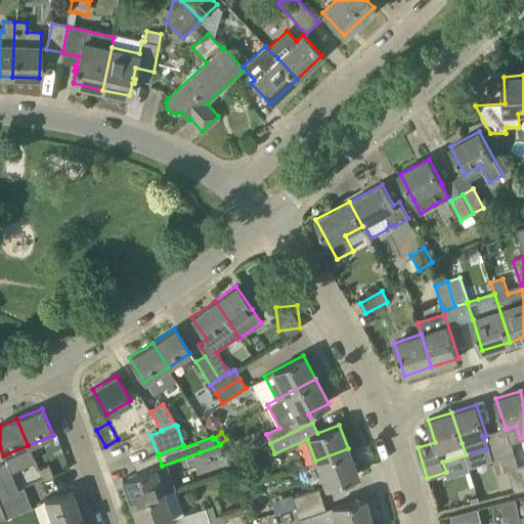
[(508,471),(511,483),(512,482),(516,493),(523,490),(523,465),(518,468),(511,444),(500,447),(508,471)]
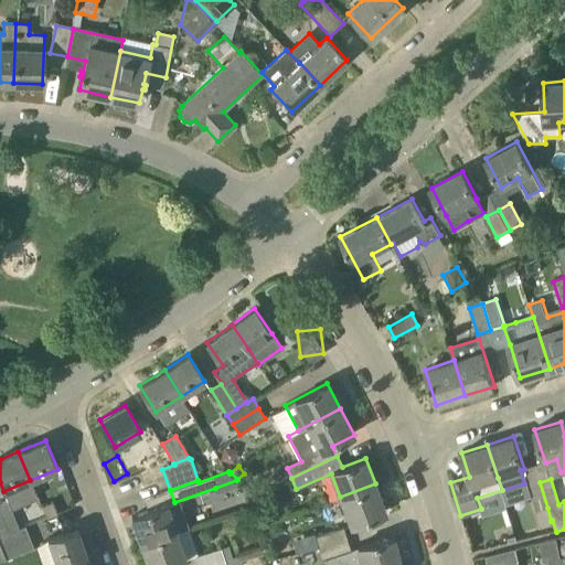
[(536,511),(547,508),(540,482),(529,487),(536,511)]
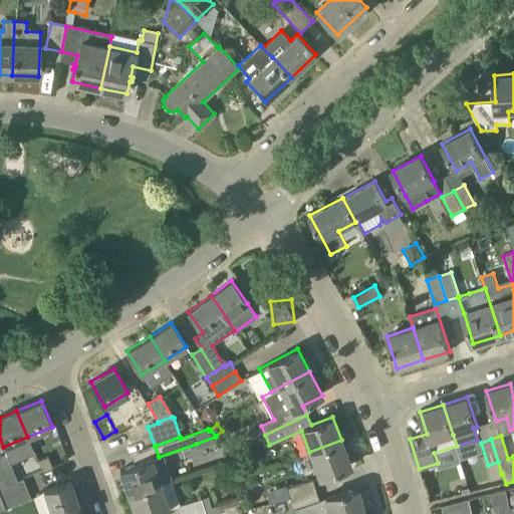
[(341,440),(309,452),(319,478),(350,466),(341,440)]
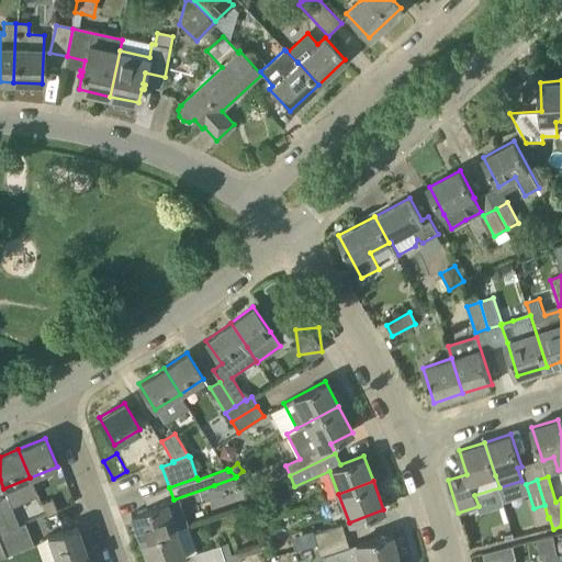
[(0,512),(8,530),(19,526),(8,498),(0,501),(0,512)]
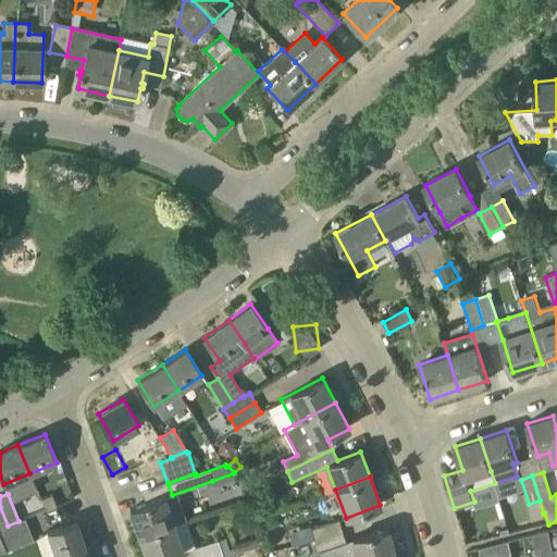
[(41,499),(46,510),(57,506),(51,495),(41,499)]
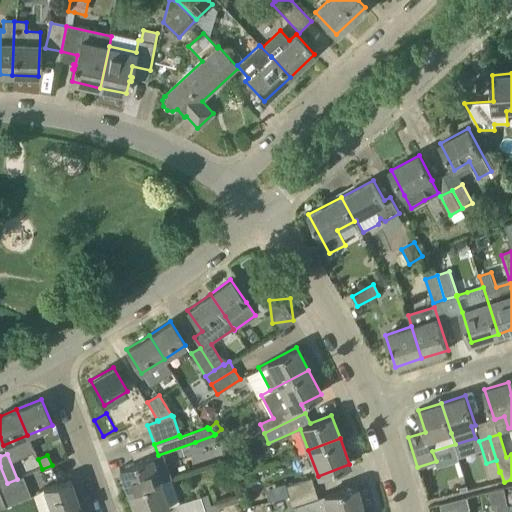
[(166,465),(155,469),(151,457),(120,468),(128,492),(161,481),(170,477),(166,465)]
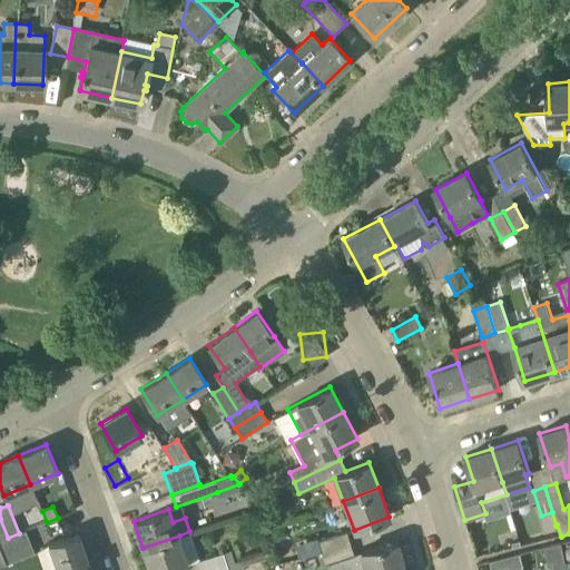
[(0,551),(1,553),(29,542),(25,531),(19,533),(8,538),(0,540),(0,551)]
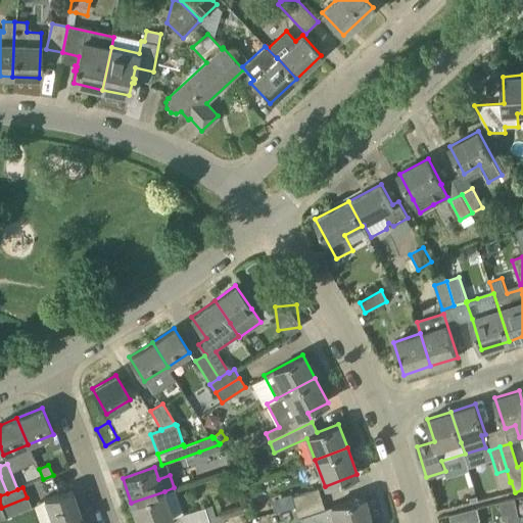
[(287,508),(294,506),(321,497),(318,488),(291,496),(285,498),(287,508)]
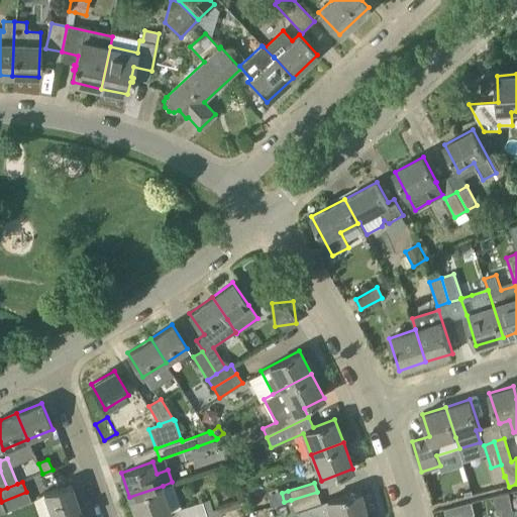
[(53,516),(80,508),(71,484),(44,493),(53,516)]
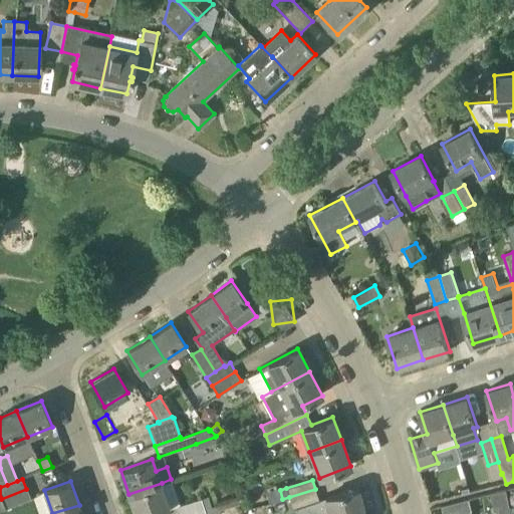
[(153,513),(170,508),(162,483),(129,494),(135,513),(153,513)]
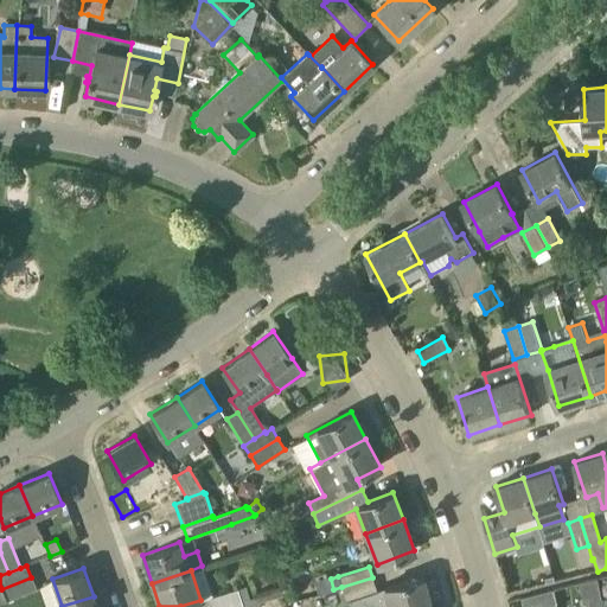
[(5,601),(36,589),(31,577),(1,589),(5,601)]
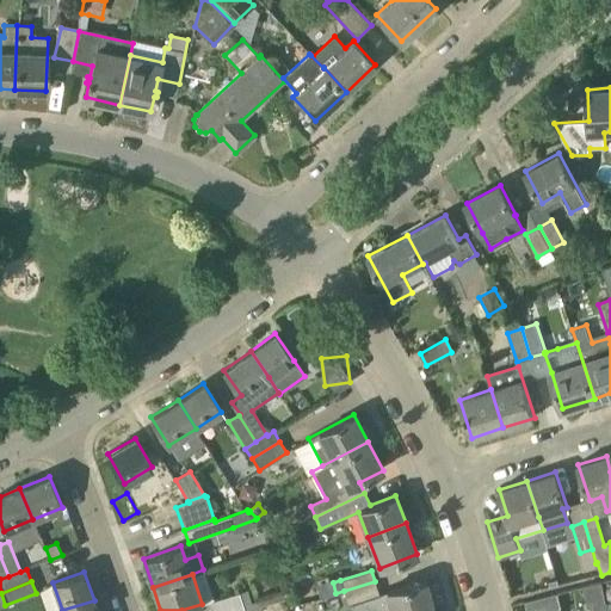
[(432,610),(426,581),(378,593),(375,581),(344,591),(347,604),(372,597),(376,610),(432,610)]
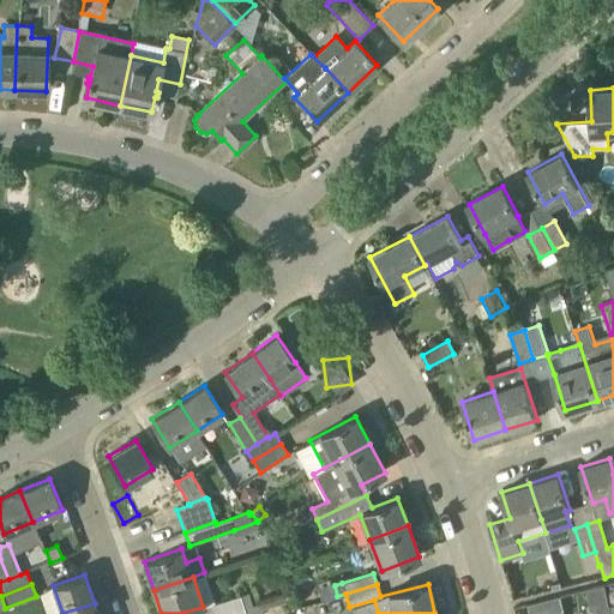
[(264,613),(263,609),(287,601),(284,595),(254,605),(253,605),(245,607),(222,613),(264,613)]
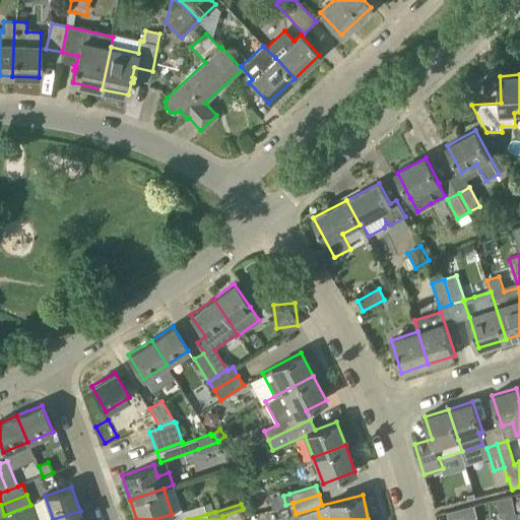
[(179,519),(188,519),(207,514),(204,505),(182,511),(178,513),(179,519)]
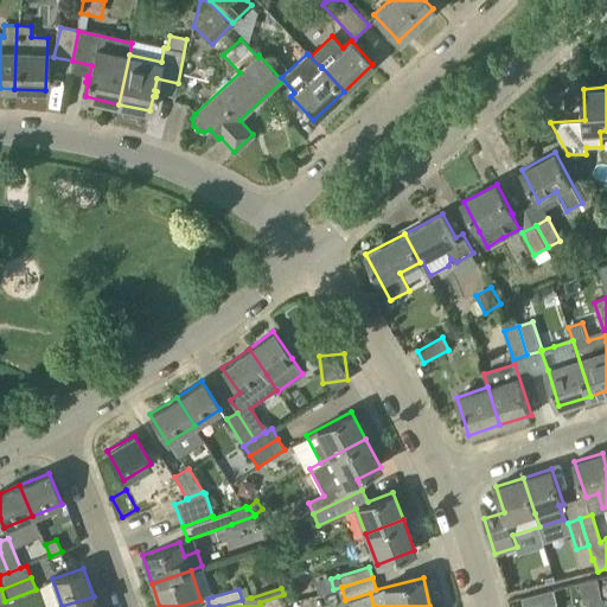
[(543,606),(547,606),(557,605),(554,589),(541,593),(543,606)]
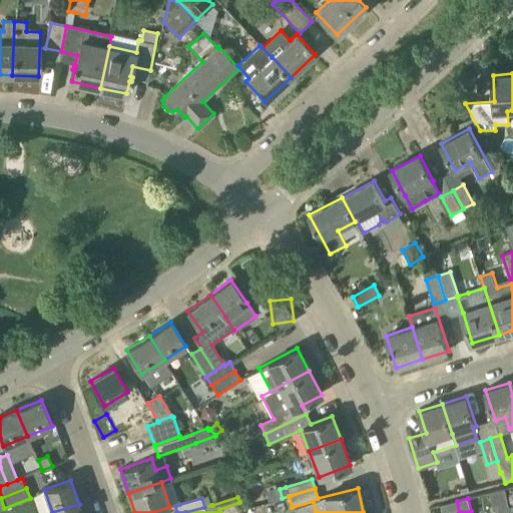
[(81,512),(79,504),(52,512),(81,512)]
